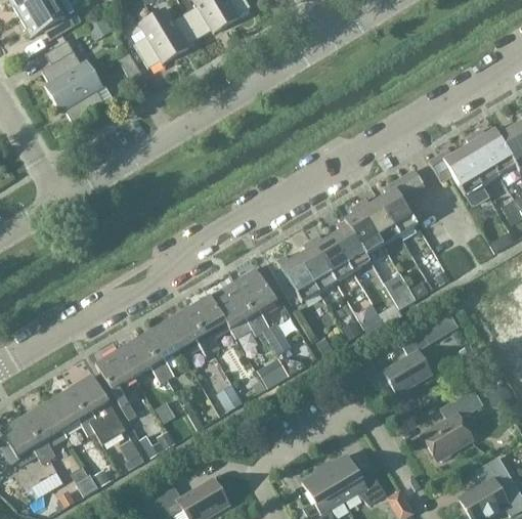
[(11,0),(20,15),(47,0),(11,0)]
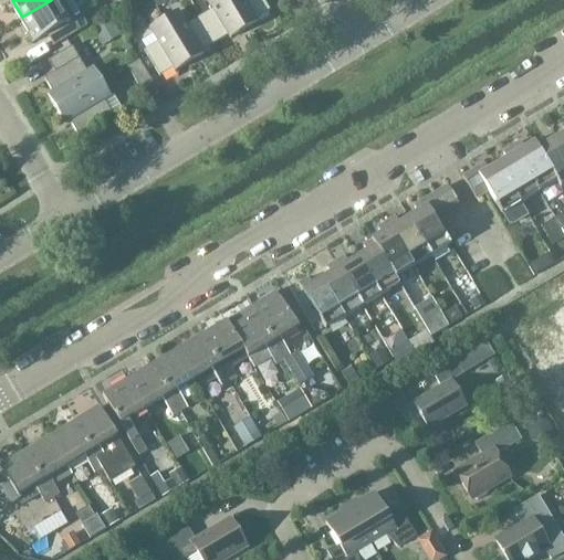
[(89,21),(75,0),(51,0),(22,17),(35,38),(49,30),(55,42),(89,21)]
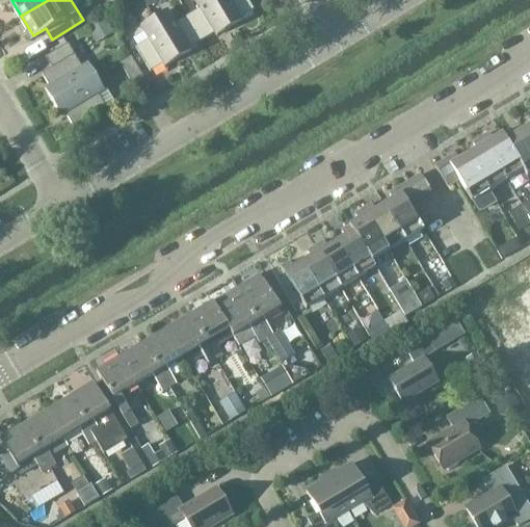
[(231,24),(216,0),(199,0),(201,4),(188,11),(204,36),(216,29),(217,31),(231,24)]
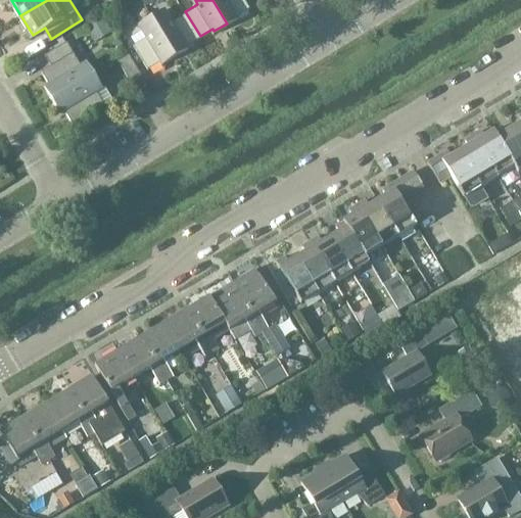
[(212,0),(227,24),(240,15),(238,13),(251,5),(247,0),(212,0)]
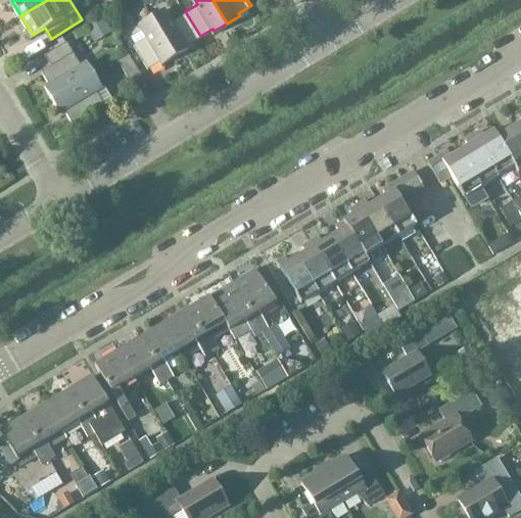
[(188,43),(200,36),(185,11),(173,19),(166,6),(152,14),(177,54),(189,46),(188,43)]
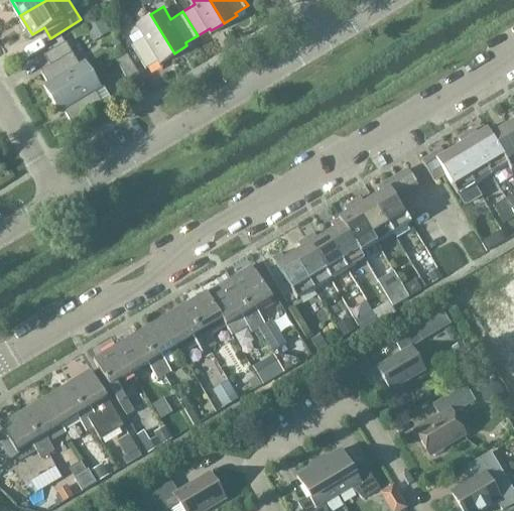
[(102,12),(86,21),(90,28),(106,18),(102,12)]
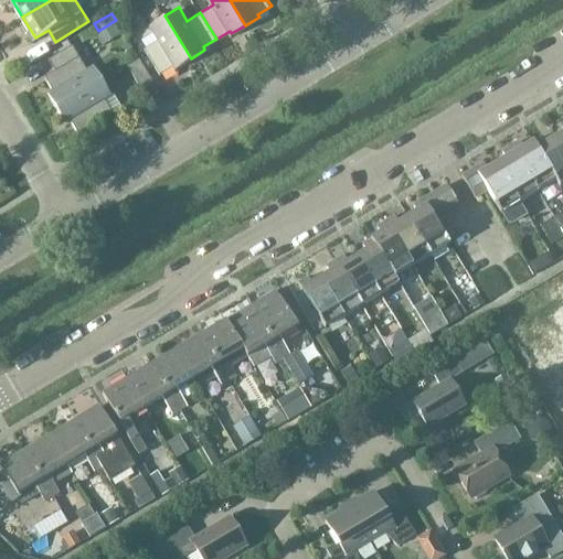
[(159,38),(146,45),(161,72),(174,63),(177,66),(191,58),(165,15),(151,23),(159,38)]
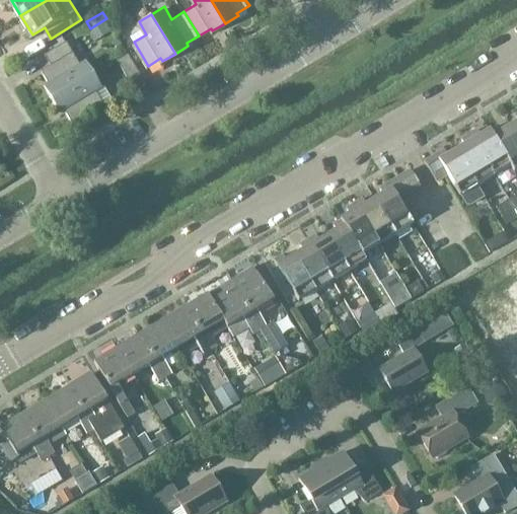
[(114,38),(119,46),(124,43),(119,34),(114,38)]
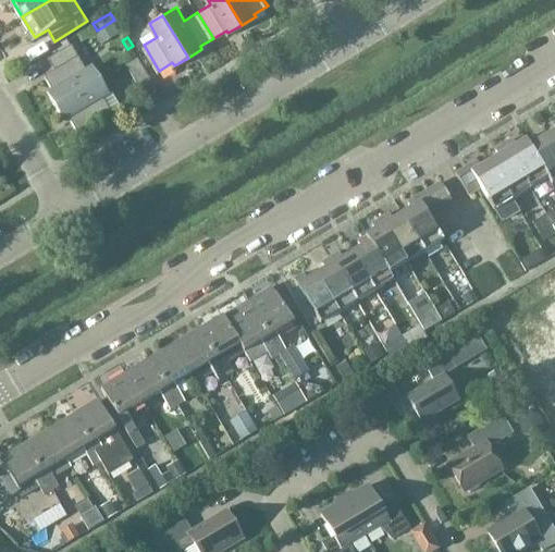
[(57,103),(102,76),(94,63),(87,66),(73,41),(49,56),(56,66),(46,73),(57,92),(51,94),(57,103)]
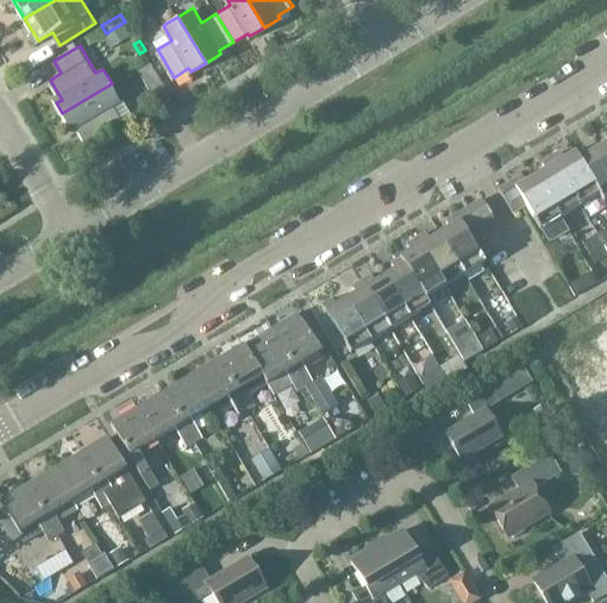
[(139,68),(155,93),(168,86),(151,60),(139,68)]
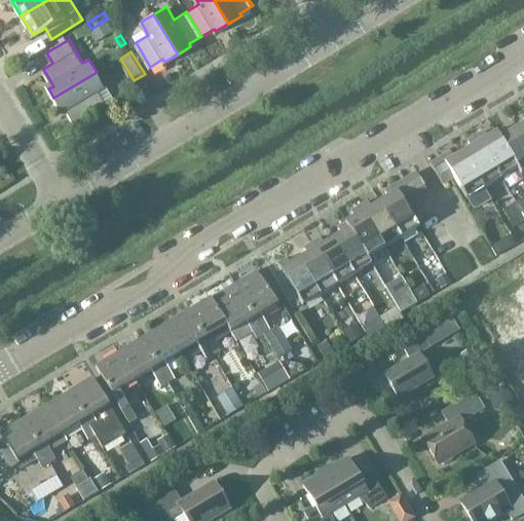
[(97,72),(53,98),(59,107),(64,104),(74,121),(114,97),(107,84),(104,85),(97,72)]
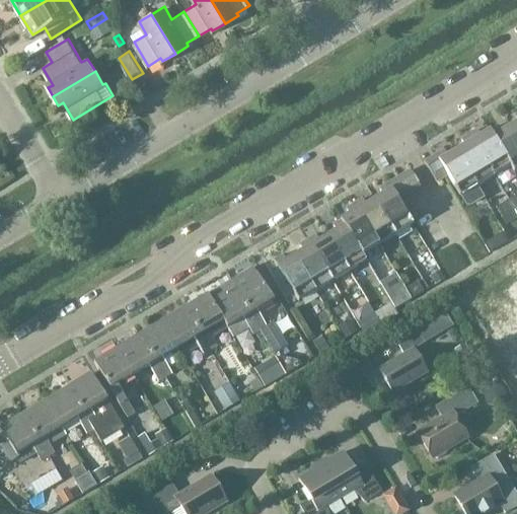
[(499,121),(491,126),(511,162),(515,168),(516,167),(516,132),(511,123),(503,128),(499,121)]
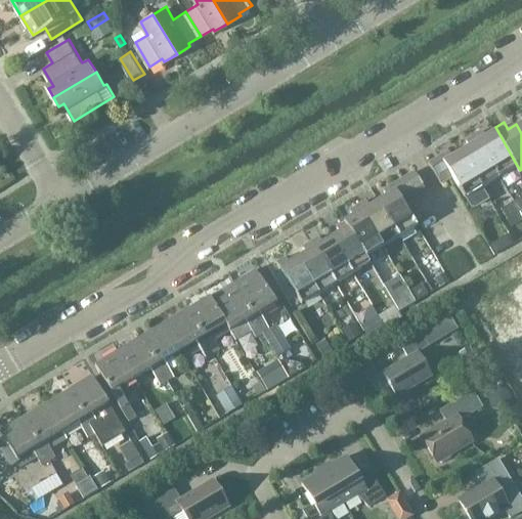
[(501,174),(516,164),(495,127),(487,132),(483,126),(475,131),(501,174)]
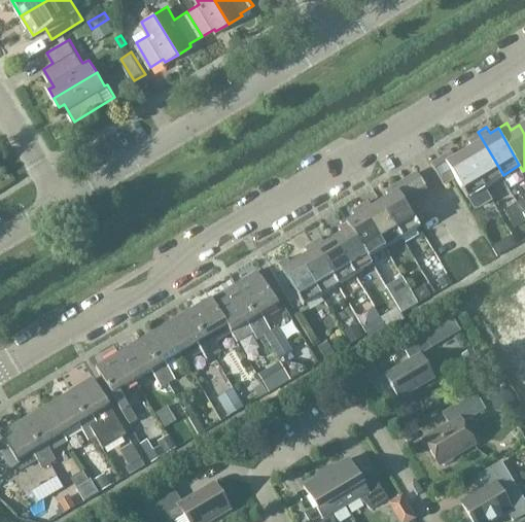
[(474,143),(464,148),(486,184),(503,175),(478,132),(469,137),(474,143)]
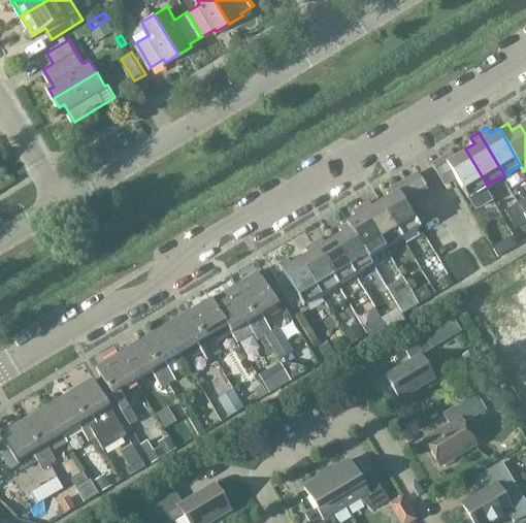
[(453,148),(432,160),(446,182),(457,174),(469,196),(471,195),(477,203),(480,204),(494,196),(487,185),(465,149),(457,154),(453,148)]
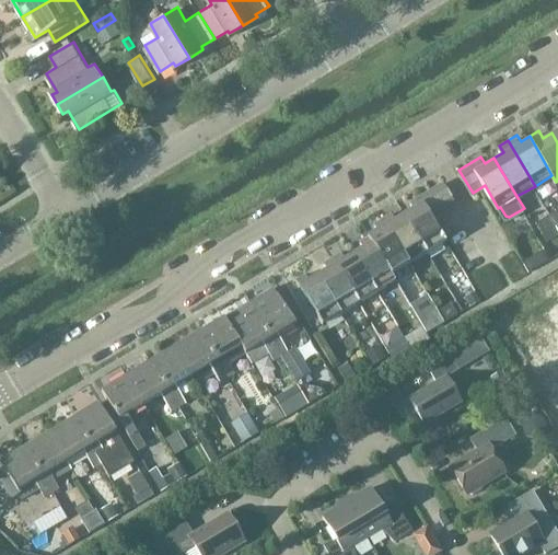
[(443,178),(432,186),(445,209),(457,201),(443,178)]
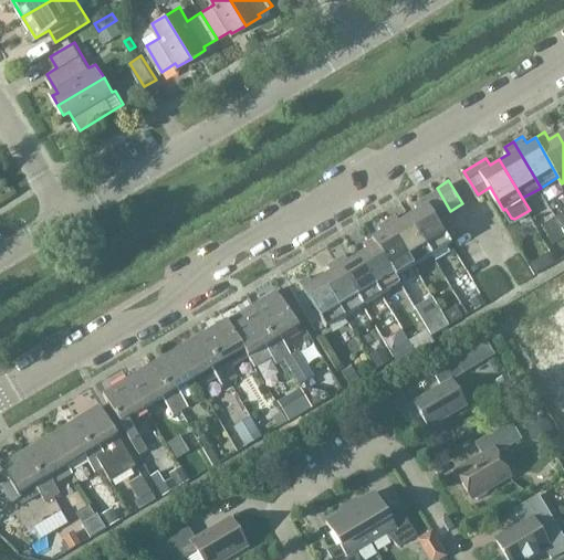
[(438,219),(450,211),(437,188),(414,201),(418,208),(409,213),(432,252),(451,241),(438,219)]
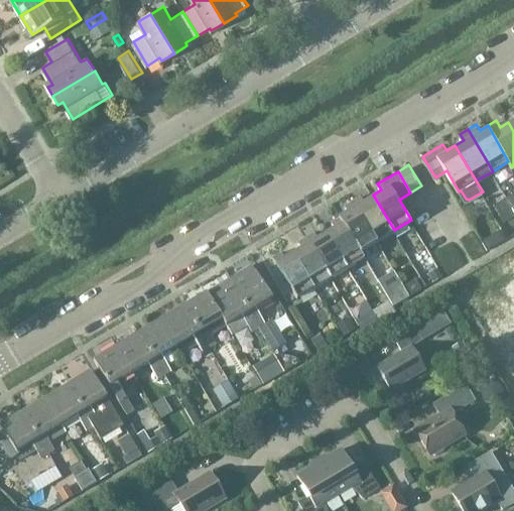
[(361,194),(353,199),(378,240),(394,230),(373,195),(365,200),(361,194)]
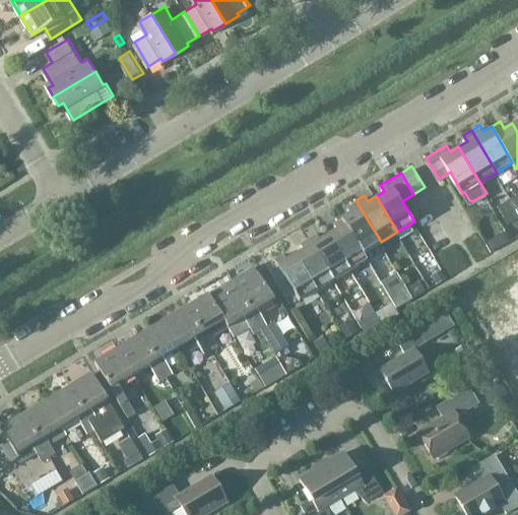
[(517,207),(511,196),(498,203),(508,220),(517,214),(517,207)]
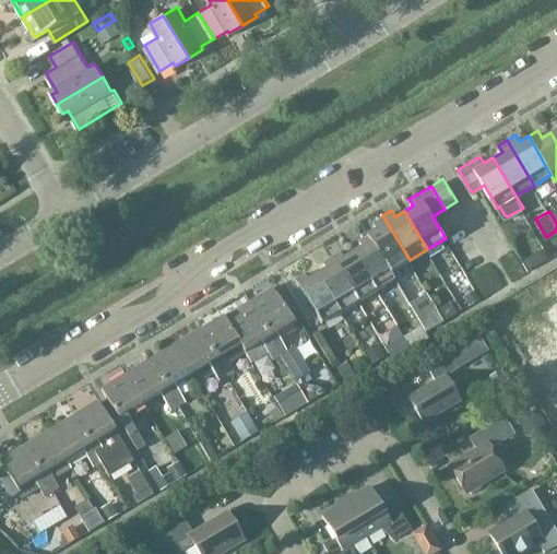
[(410,260),(382,215),(372,221),(377,227),(368,233),(391,272),(395,278),(413,268),(410,260)]
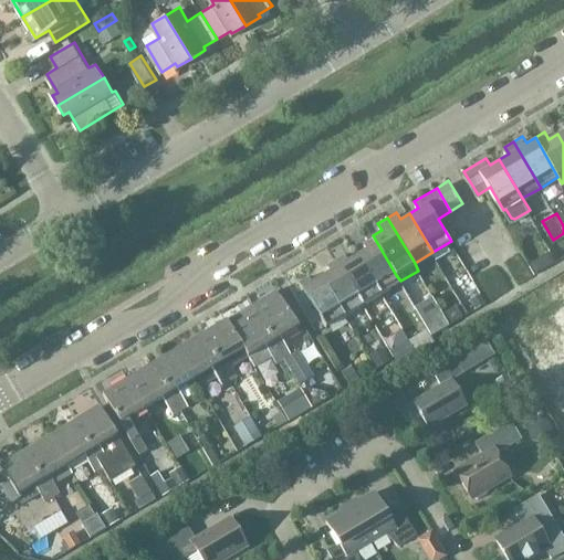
[(396,275),(373,235),(364,241),(368,249),(359,253),(383,292),(400,281),(396,275)]
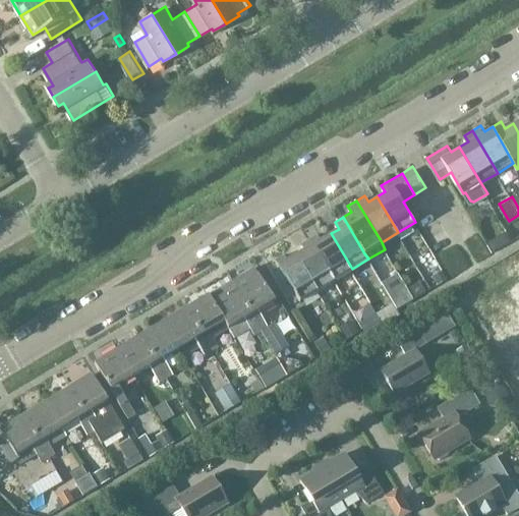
[(425,241),(440,234),(431,217),(417,224),(425,241)]
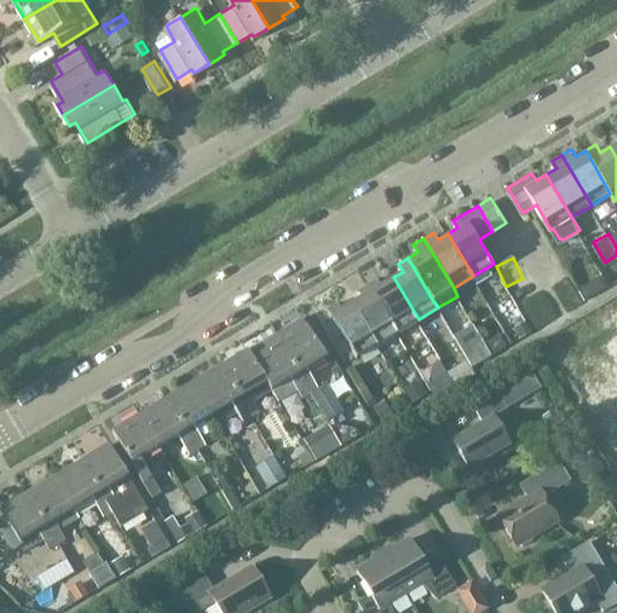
[(379,276),(369,282),(399,331),(419,319),(393,277),(384,284),(379,276)]
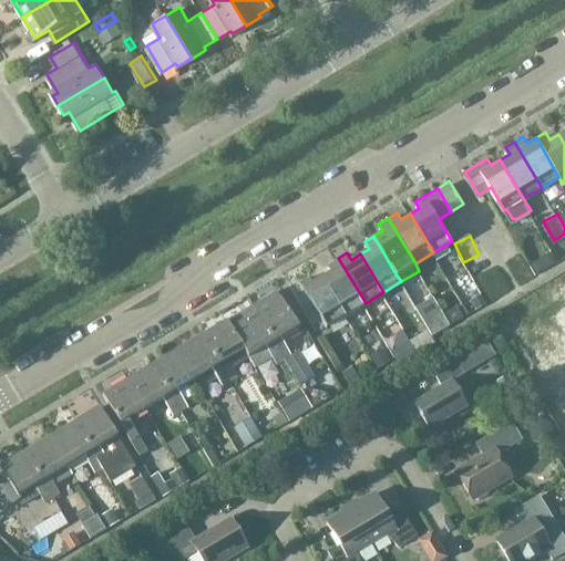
[(537,257),(532,260),(538,270),(548,265),(544,257),(537,257)]
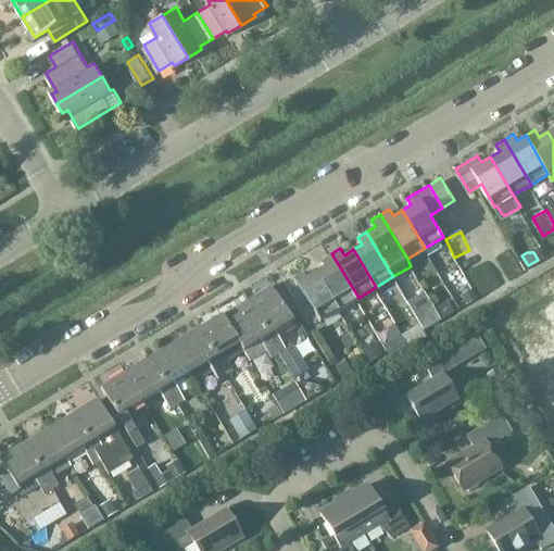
[(359,298),(331,253),(323,259),(326,265),(317,272),(340,309),(359,298)]
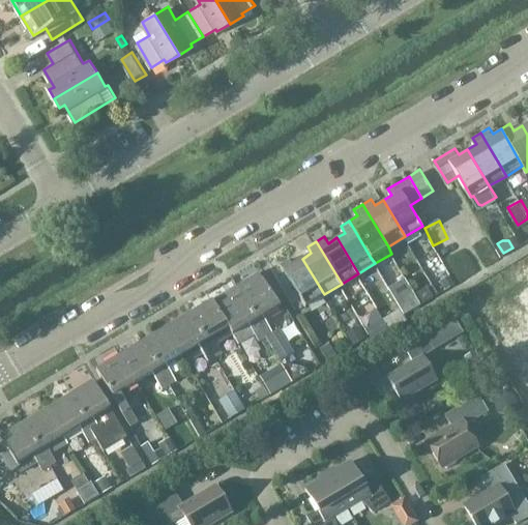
[(306,305),(324,294),(302,259),(293,264),(290,257),(281,263),(306,305)]
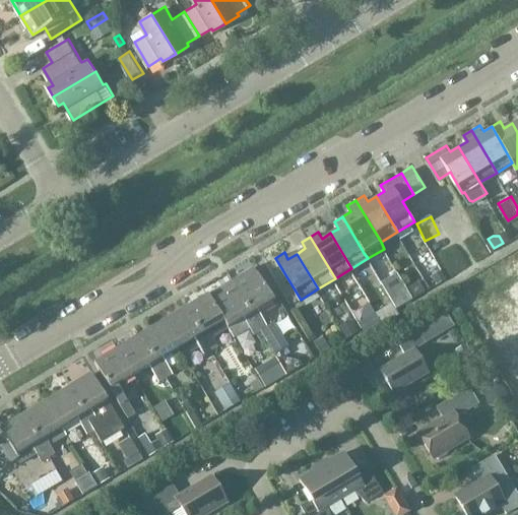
[(398,269),(382,279),(397,306),(413,296),(413,295),(407,285),(407,284),(405,281),(398,269)]
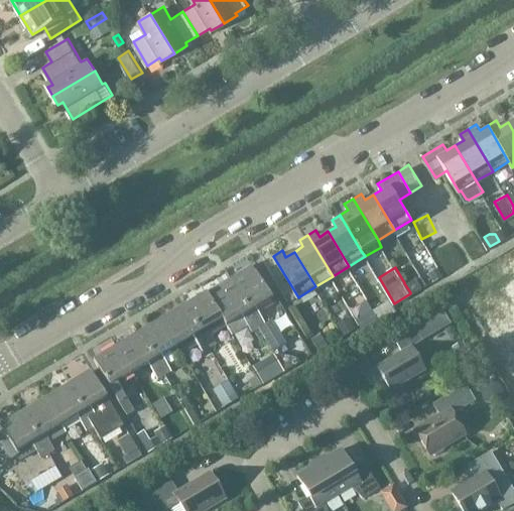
[(257,269),(234,283),(258,325),(259,325),(274,349),(287,340),(273,316),(265,321),(256,305),(272,295),(257,269)]
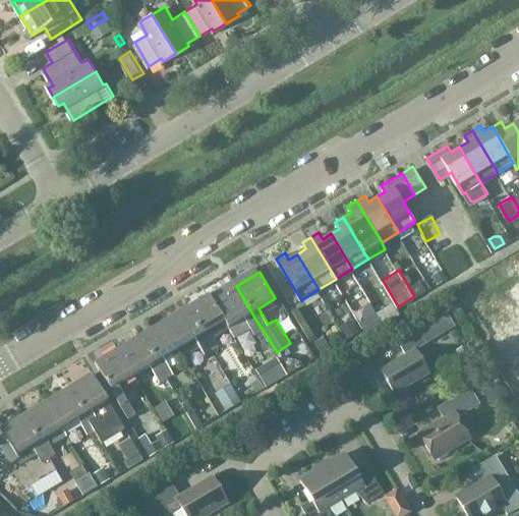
[(421,278),(408,286),(414,295),(426,288),(421,278)]
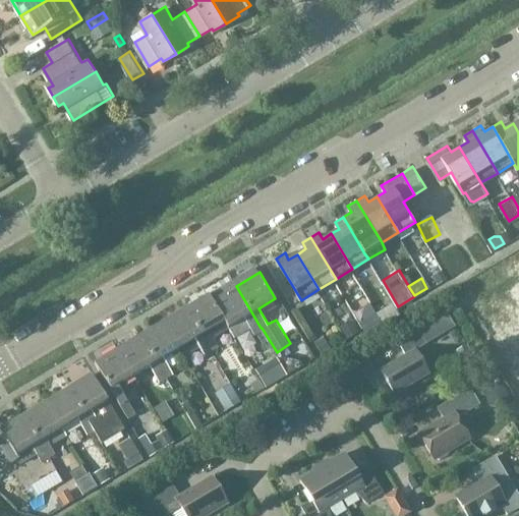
[(214,298),(213,299),(229,326),(235,335),(250,326),(254,332),(261,328),(236,286),(214,298)]
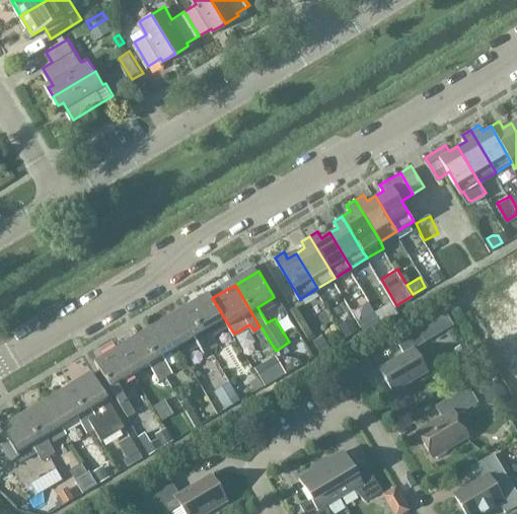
[(209,291),(186,305),(211,347),(218,343),(213,334),(228,324),(212,298),(213,297),(209,291)]
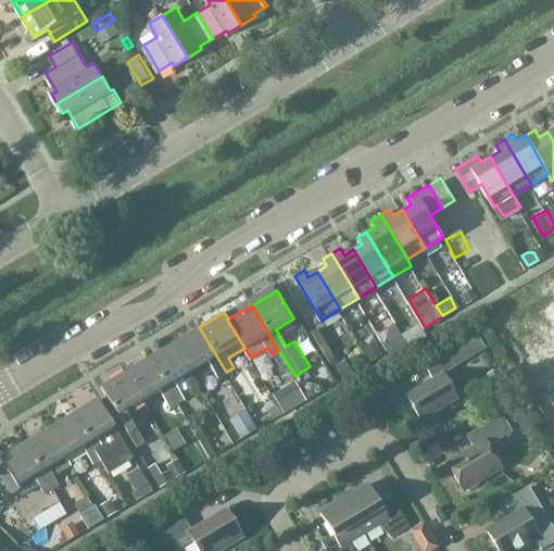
[(553,312),(540,322),(553,343),(553,312)]
